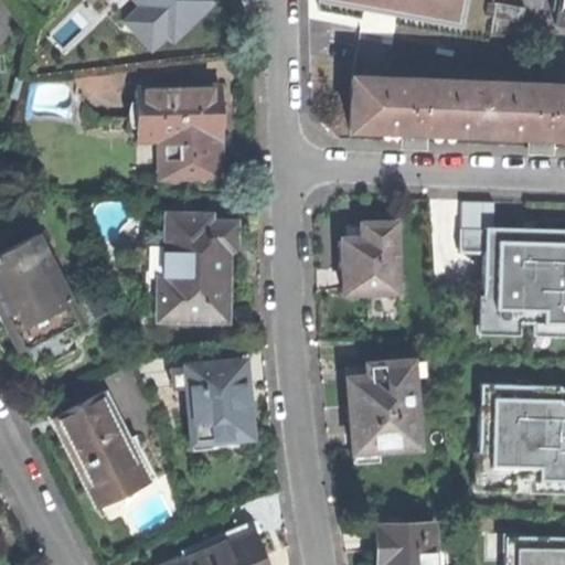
[(169,36),(206,0),(139,0),(140,1),(121,19),(146,44),(162,29),(169,36)]
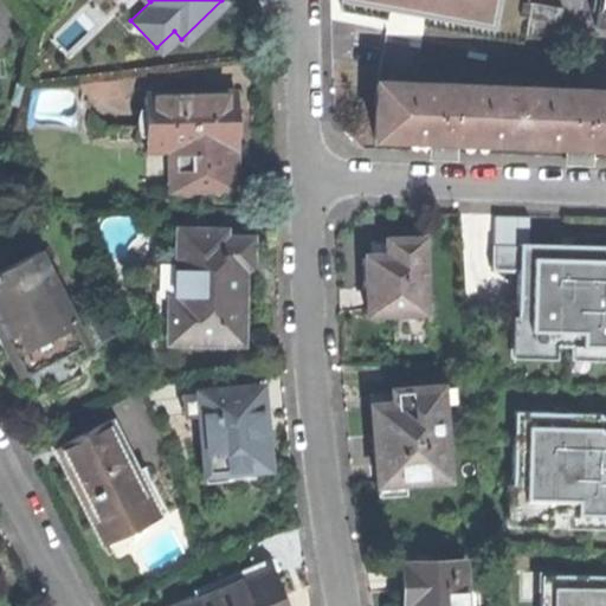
[(492,0),(489,31),(521,36),(520,32),(523,15),(524,0),(492,0)]
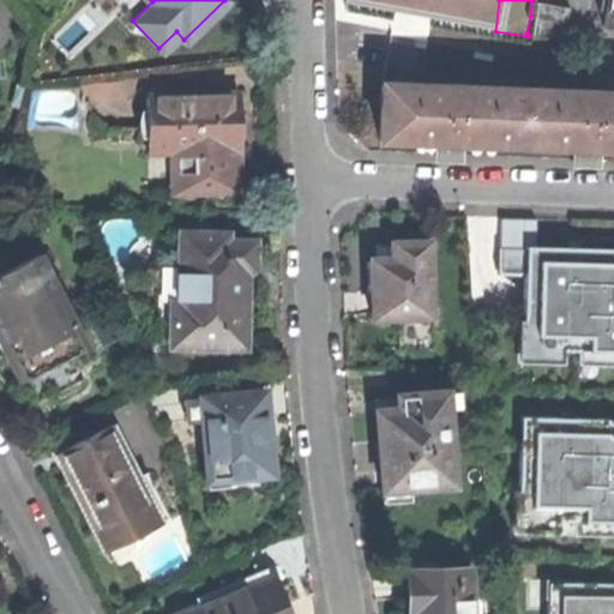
[(539,0),(531,0),(530,16),(561,19),(564,4),(539,0)]
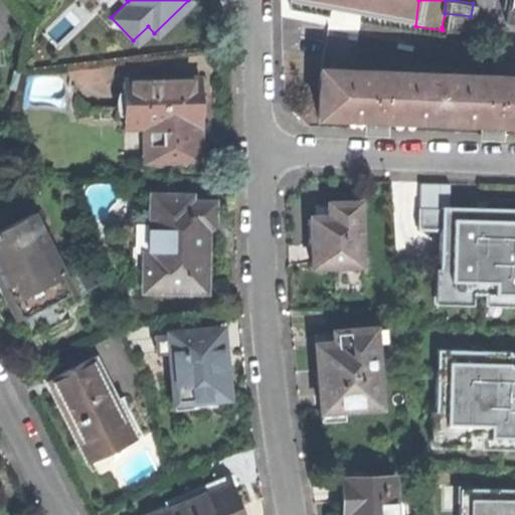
[(514,0),(508,0),(505,23),(514,25),(514,0)]
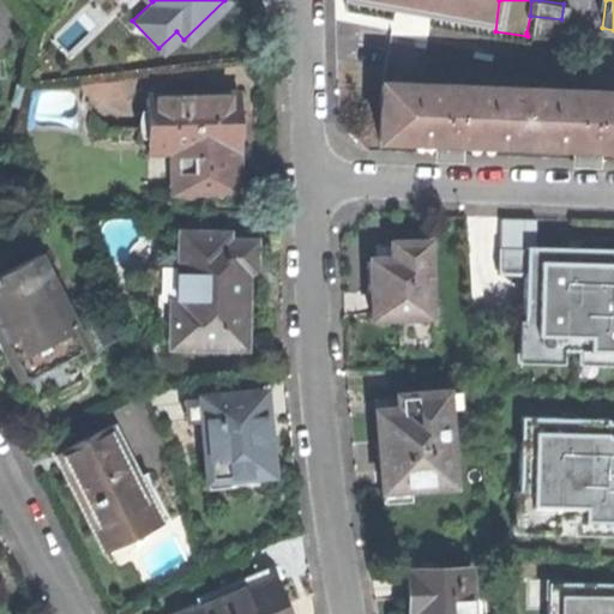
[(527,32),(559,37),(561,19),(530,16),(527,32)]
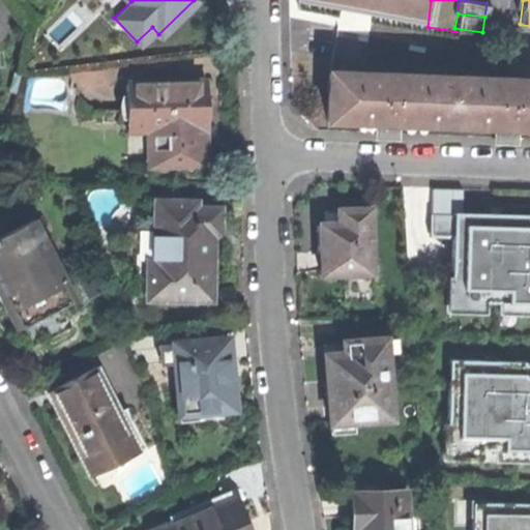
[(444,121),(445,75),(393,72),(393,71),(378,71),(378,72),(325,71),(324,117),(383,119),(444,121)]
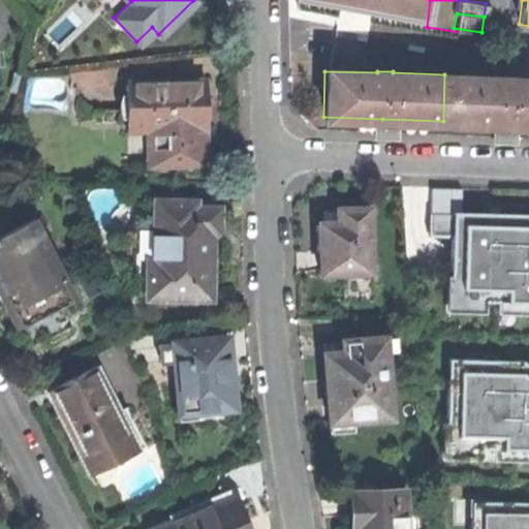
[(528,76),(511,76),(511,75),(497,74),(497,76),(444,74),(443,121),(508,123),(528,123),(528,76)]
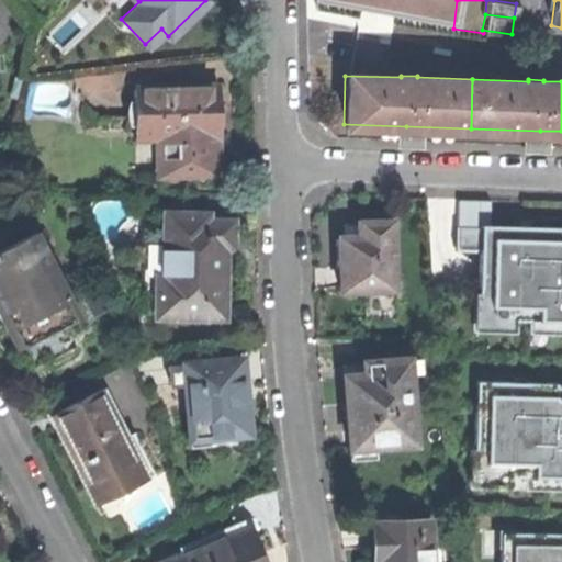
[(181,176),(206,175),(206,153),(216,153),(215,117),(215,83),(156,86),(156,88),(132,89),(132,116),(153,115),(154,170),(180,170),(181,176)]
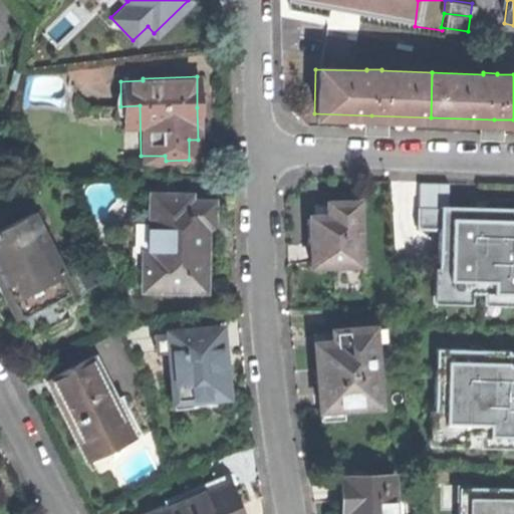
[(420,208),(449,209),(450,186),(420,185),(420,208)]
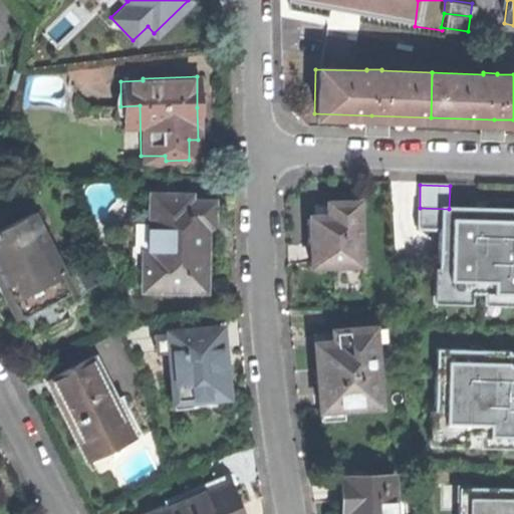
[(174,286),(200,287),(201,250),(202,224),(209,224),(209,202),(187,201),(187,195),(150,194),(149,223),(156,223),(155,253),(141,253),(141,280),(174,281),(174,286)]
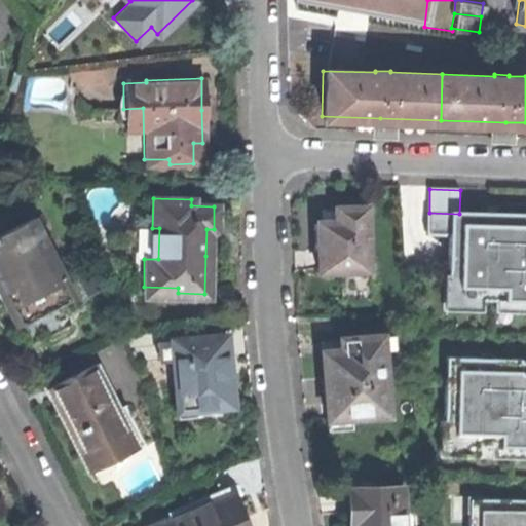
[(364,251),(364,235),(363,204),(333,204),(334,219),(315,219),(315,222),(312,222),(312,243),(315,243),(316,255),(316,268),(339,268),(339,270),(365,270),(364,251)]
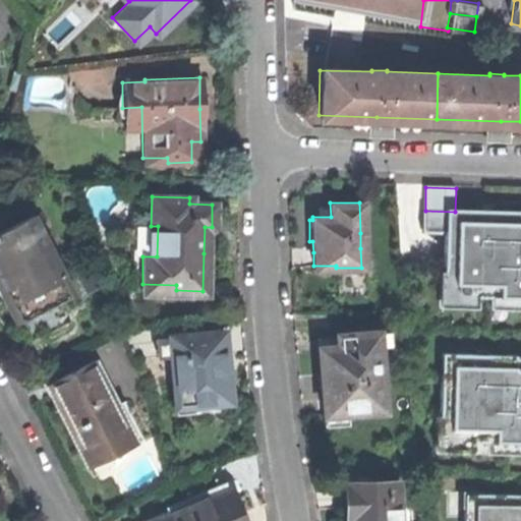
[(425,211),(423,211),(423,233),(446,234),(445,273),(441,273),(441,275),(451,276),(451,297),(508,299),(508,304),(520,304),(520,213),(455,212),(425,211)]
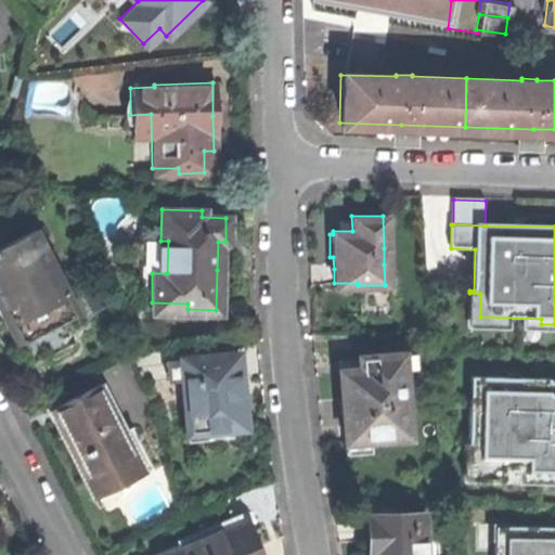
[(0,315),(15,345),(63,321),(77,313),(35,230),(0,246),(0,315)]
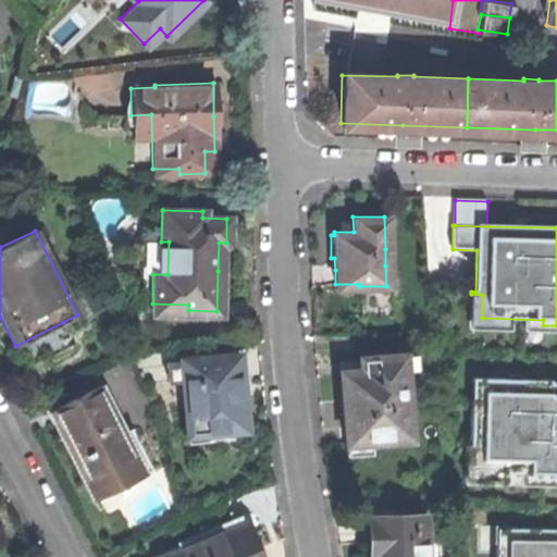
[(395,249),(385,249),(385,265),(396,264),(395,249)]
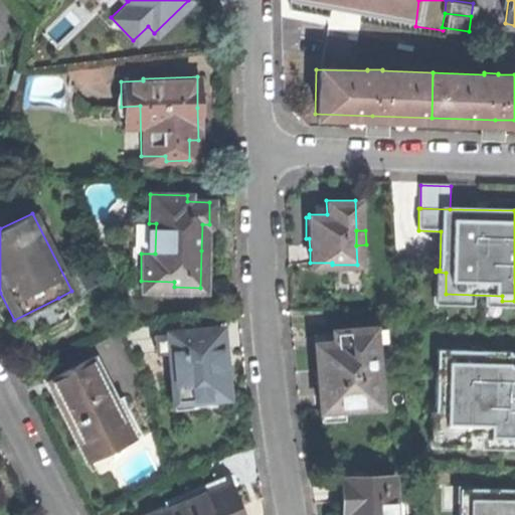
[(69,318),(58,298),(14,320),(24,341),(69,318)]
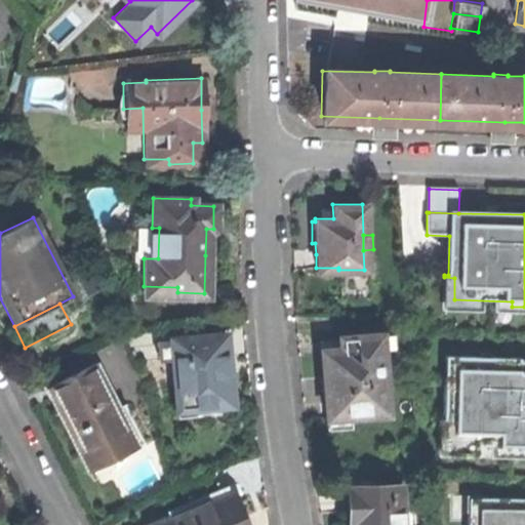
[(325,415),(385,411),(382,385),(384,385),(382,357),(380,357),(379,332),(338,335),(339,347),(320,349),(322,381),(325,415)]
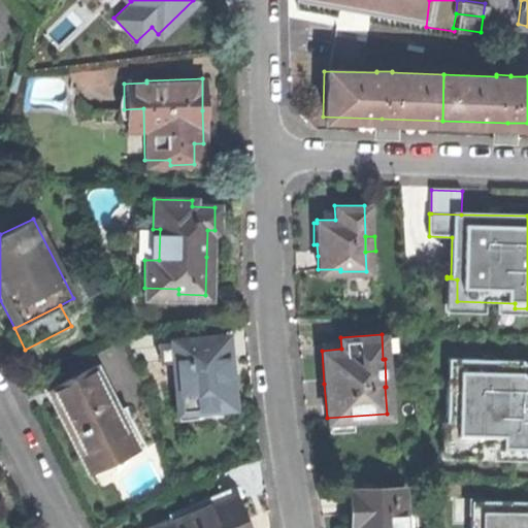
[(225,335),(170,340),(172,359),(177,409),(179,409),(179,415),(218,411),(218,405),(231,404),(228,370),(225,335)]
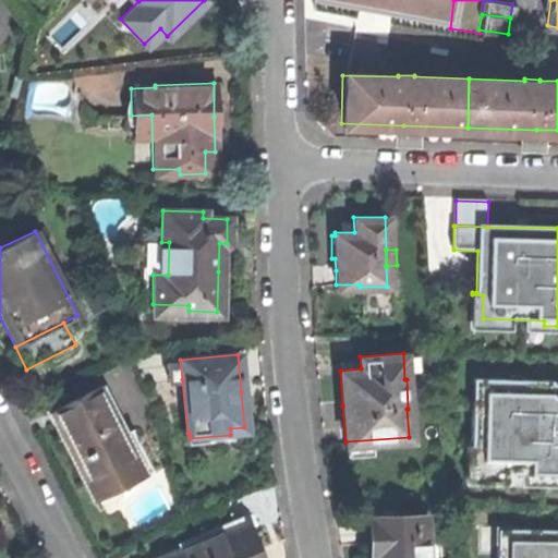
[(182,379),(180,360),(166,361),(168,381),(182,379)]
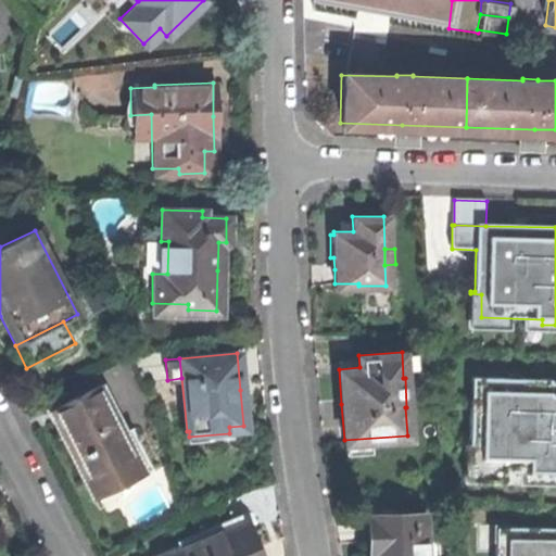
[(555,382),(551,382),(551,380),(519,379),(519,382),(509,382),(509,379),(484,378),(483,401),(471,401),(470,445),(466,444),(466,449),(477,449),(476,472),(539,474),(538,479),(555,479),(555,382)]
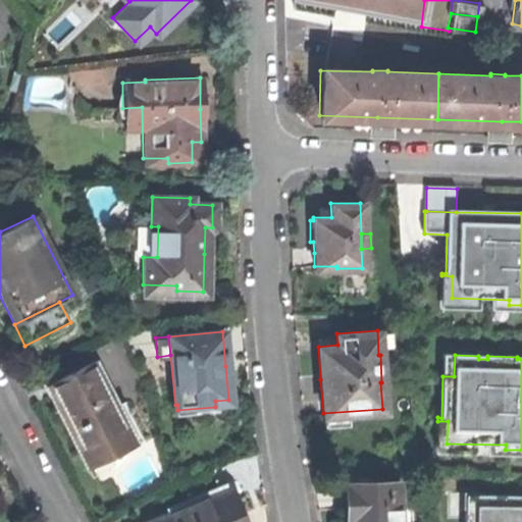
[(117,404),(117,403),(96,360),(52,381),(68,413),(62,416),(73,437),(89,468),(133,446),(112,406),(117,404)]
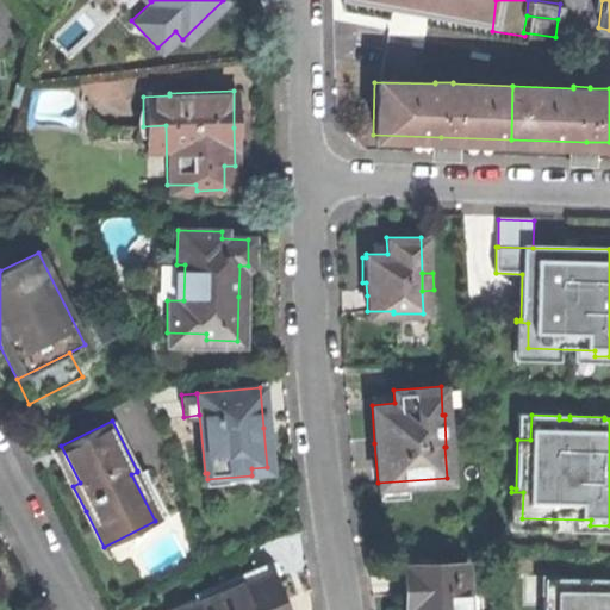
[(144,467),(137,471),(137,472),(131,474),(155,521),(168,514),(144,467)]
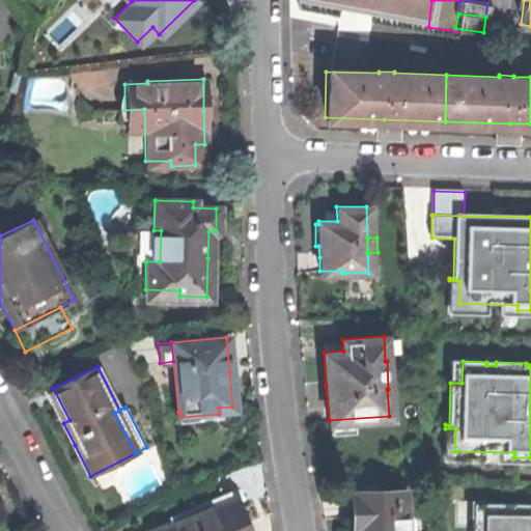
[(363,530),(407,530),(406,488),(352,490),(353,513),(353,529),(363,529),(363,530)]
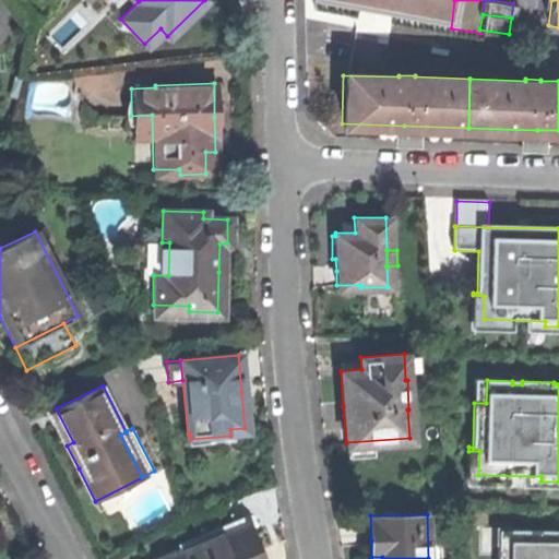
[(262,558),(247,521),(205,538),(204,537),(180,547),(181,548),(154,558),(262,558)]
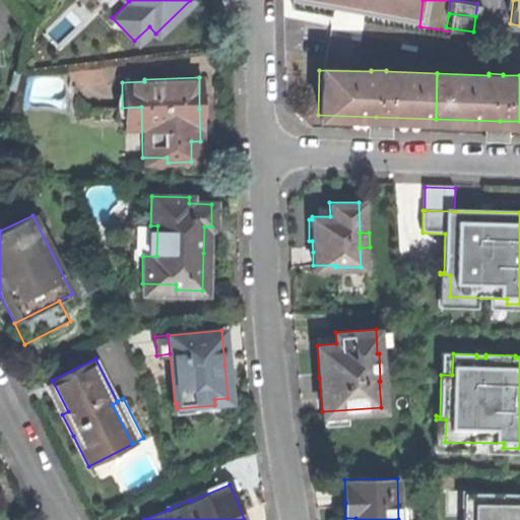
[(464,507),(463,519),(519,519),(519,494),(477,494),(477,491),(461,491),(461,507),(464,507)]
